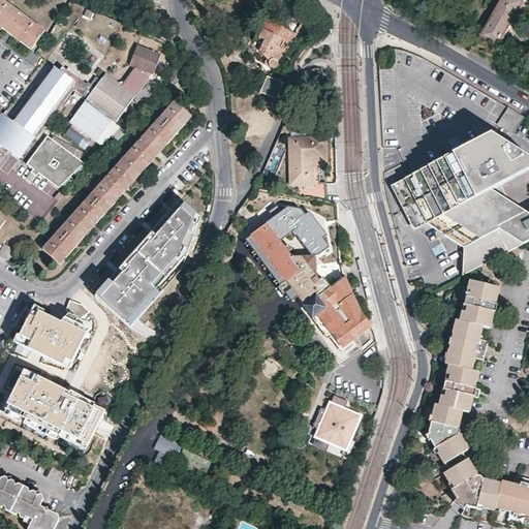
[(2,0),(0,0),(0,26),(9,33),(31,49),(44,31),(2,0)]
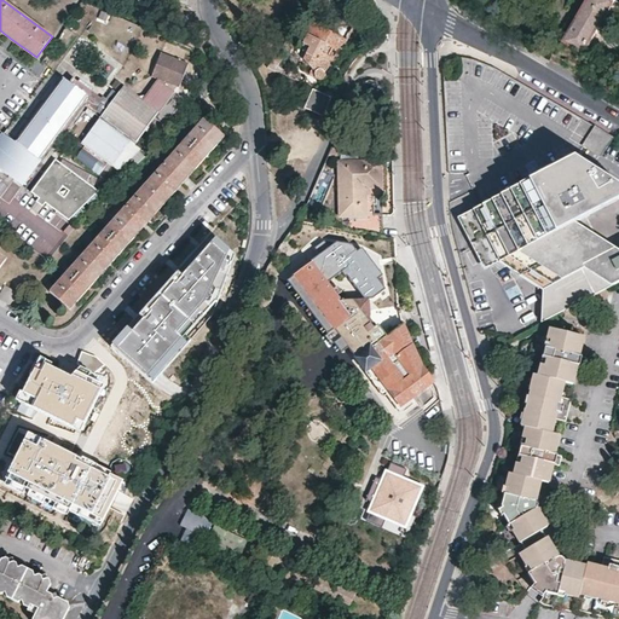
[(577,24),(572,32),(567,41),(586,52),(617,1),(614,0),(590,0),(586,9),(577,24)]
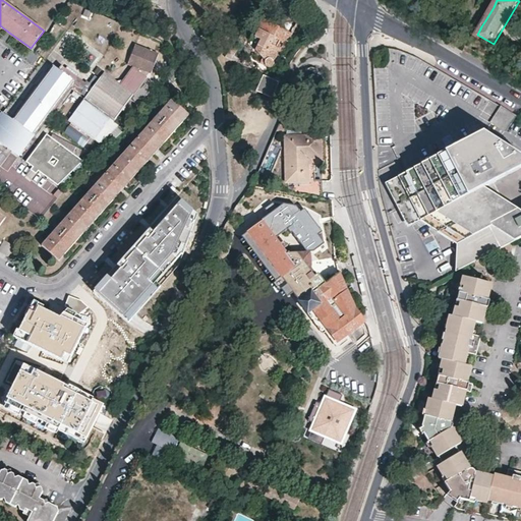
[(255,36),(261,39),(254,49),(262,57),(259,60),(267,63),(269,64),(270,64),(271,63),(271,62),(272,61),(273,59),(278,49),(279,48),(279,47),(279,46),(279,45),(278,44),(277,43),(279,40),(280,40),(286,31),(263,18),(256,27),(258,30),(255,36)]
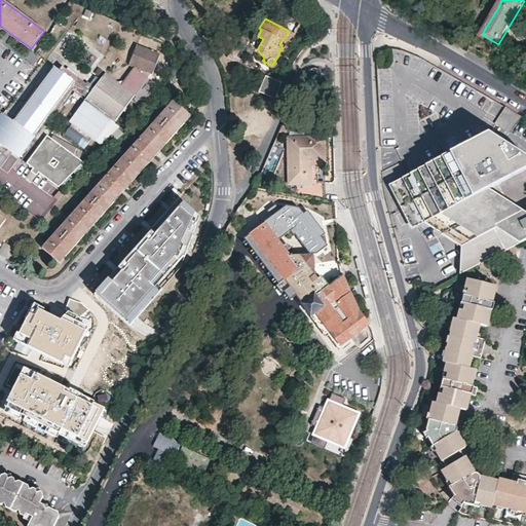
[(282,48),(280,49),(285,51),(295,34),(289,31),(283,40),(282,40),(279,43),(280,44),(282,45),(282,46),(282,47),(282,48)]
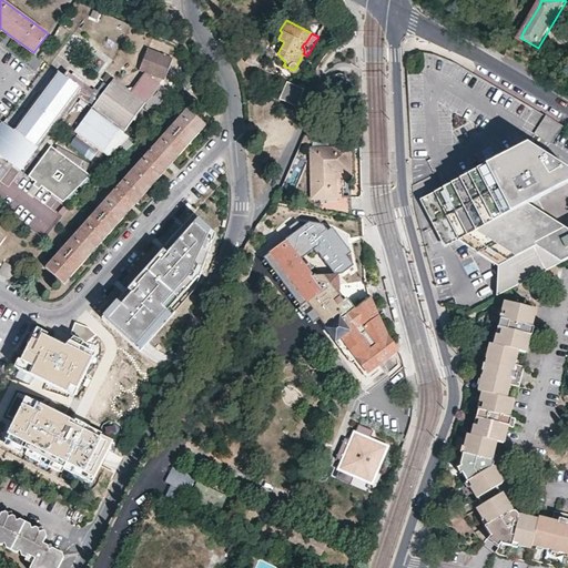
[(124,130),(159,83),(158,82),(160,78),(162,79),(164,80),(172,58),(146,48),(139,70),(144,72),(133,87),(130,91),(127,89),(112,79),(108,84),(104,89),(107,90),(103,94),(101,93),(97,89),(93,87),(92,89),(88,93),(97,100),(92,104),(73,130),(77,132),(67,144),(88,161),(98,148),(101,150),(119,125),(124,130)]
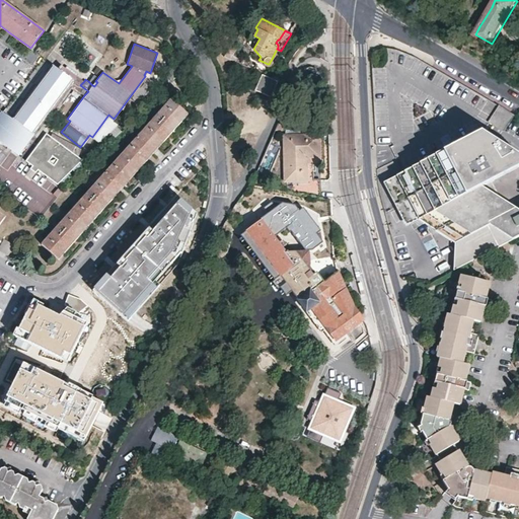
[(254,65),(227,52),(223,56),(253,69),(254,65)]
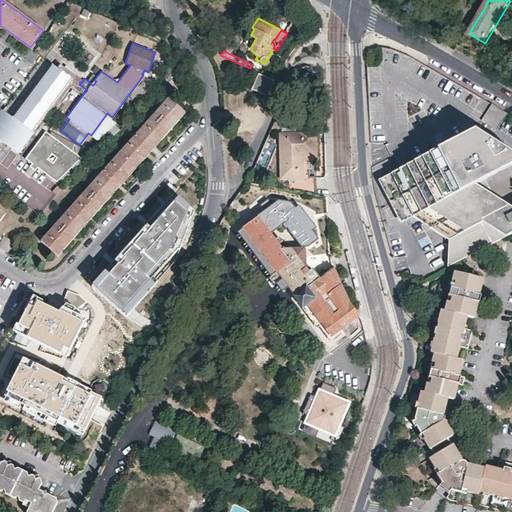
[(0,114),(0,140),(1,141),(17,153),(18,152),(17,152),(31,132),(32,133),(33,132),(32,131),(68,83),(71,78),(72,79),(75,74),(77,73),(65,64),(64,66),(61,70),(58,68),(61,64),(60,63),(57,68),(52,63),(33,89),(14,115),(12,116),(3,110),(0,114)]
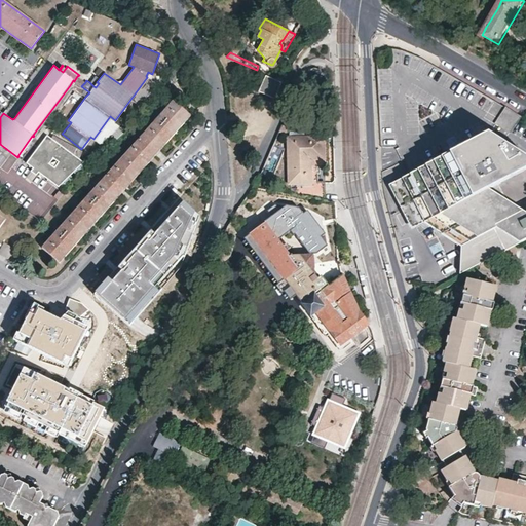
[(97,82),(100,78),(95,75),(89,82),(94,86),(97,82)]
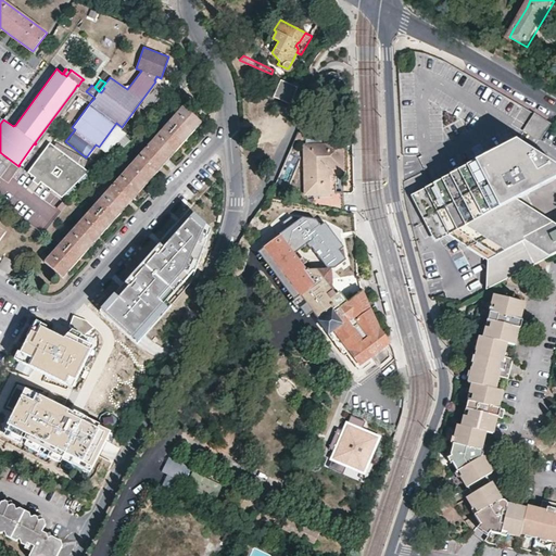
[(298,86),(281,79),(274,97),(290,103),(298,86)]
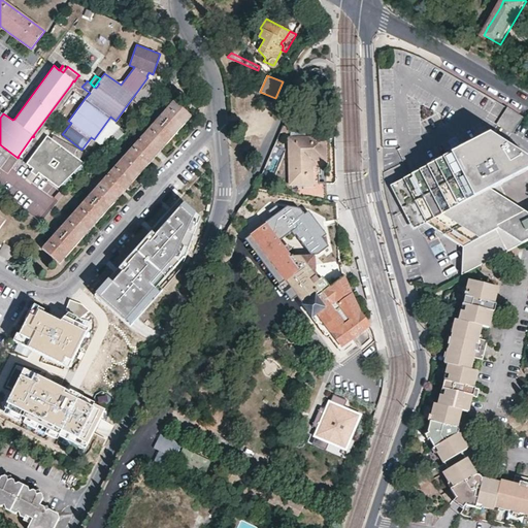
[(86,83),(77,76),(74,81),(81,87),(86,83)]
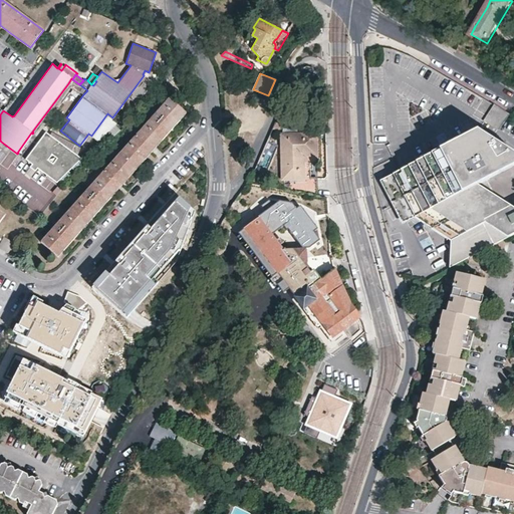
[(83,94),(87,90),(79,84),(72,79),(71,78),(68,83),(83,94)]
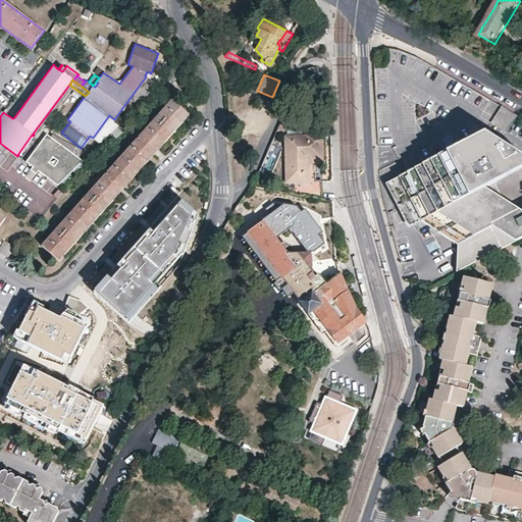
[(171,99),(42,245),(59,260),(120,191),(155,152),(189,114),(171,99)]
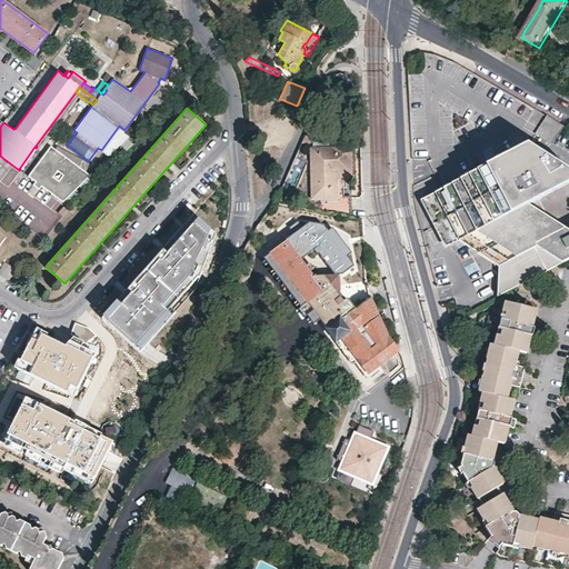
[(552,143),(561,128),(548,119),(538,135),(552,143)]
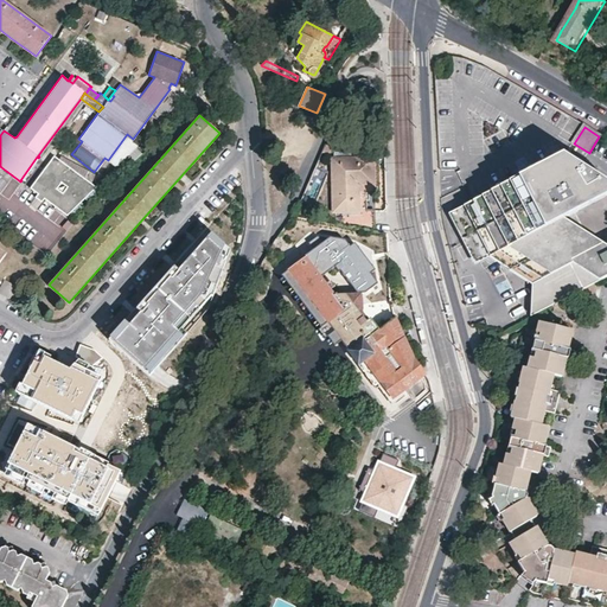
[(66,216),(96,187),(66,165),(64,168),(59,165),(62,163),(53,155),(30,187),(37,193),(34,197),(40,202),(43,198),(66,216)]
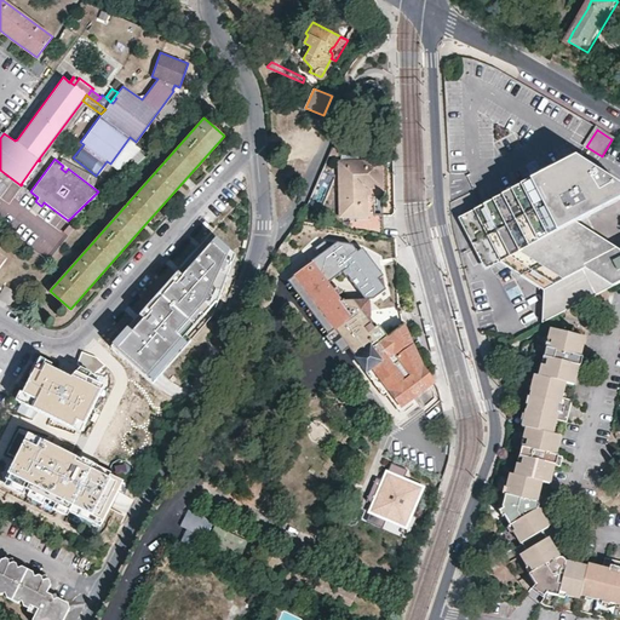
[(352,233),(384,237),(384,225),(384,216),(374,216),(374,206),(378,206),(378,197),(383,197),(382,161),(340,164),(342,218),(351,217),(352,233)]
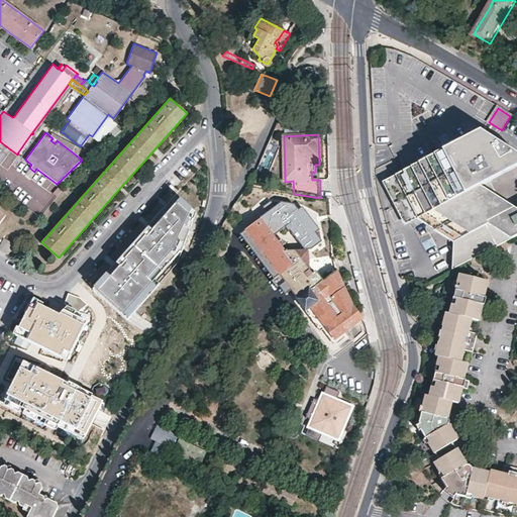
[(516,161),(481,136),(480,136),(479,136),(386,184),(406,223),(416,218),(417,218),(418,218),(419,218),(456,242),(455,270),(516,237),(516,161)]
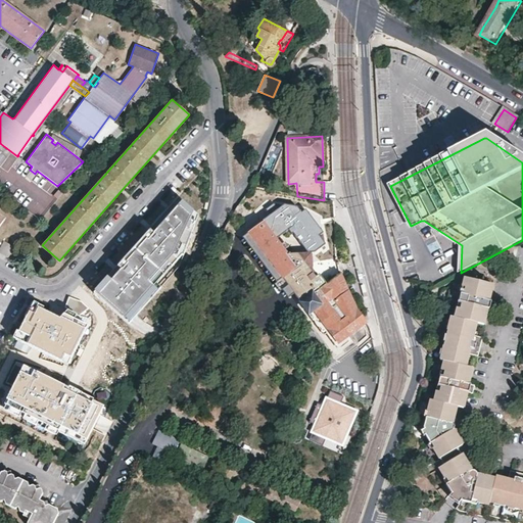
[(99,281),(107,289),(101,295),(123,316),(161,274),(156,269),(171,252),(176,257),(183,249),(178,245),(187,235),(184,232),(194,221),(198,211),(178,193),(152,222),(127,250),(122,256),(113,265),(103,276),(99,281)]
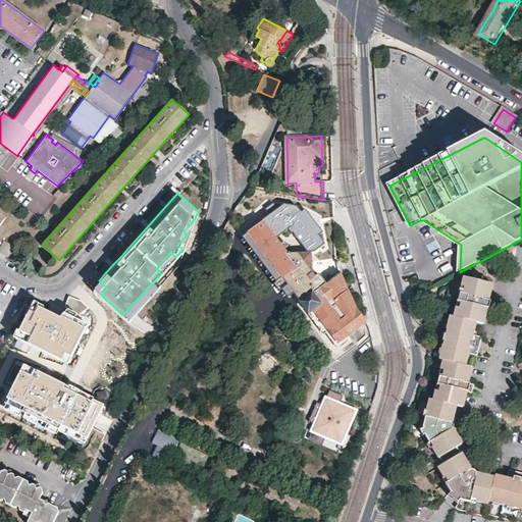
[(177,245),(183,249),(194,220),(184,231),(187,235),(177,245)]
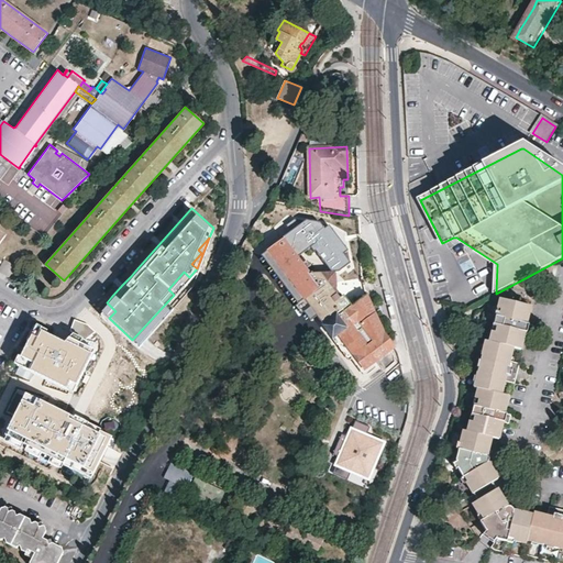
[(370,300),(366,294),(352,305),(344,295),(341,298),(337,291),(322,272),(309,273),(284,239),(267,250),(332,338),(338,333),(364,370),(367,368),(373,378),(386,370),(383,365),(378,360),(396,348),(389,337),(384,328),(378,317),(370,300)]
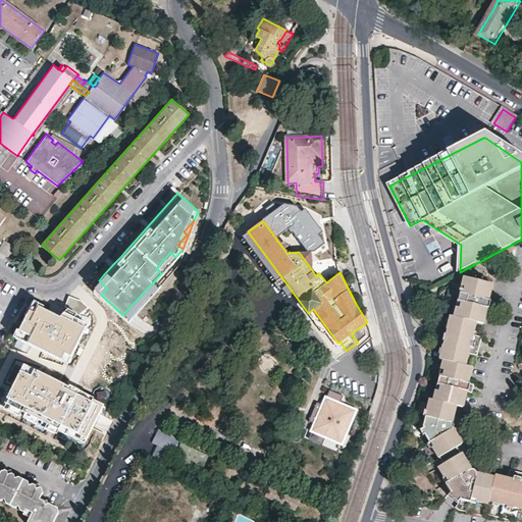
[(386,260),(381,242),(377,242),(382,261),(386,260)]
